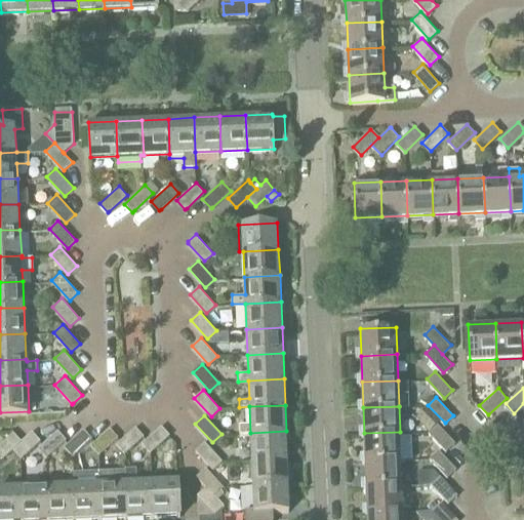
[(446,449),(455,439),(438,422),(429,431),(446,449)]
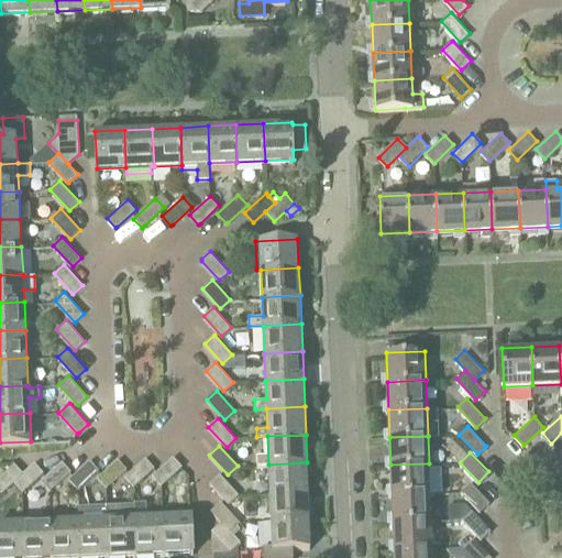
[(174,456),(152,474),(161,484),(183,465),(174,456)]
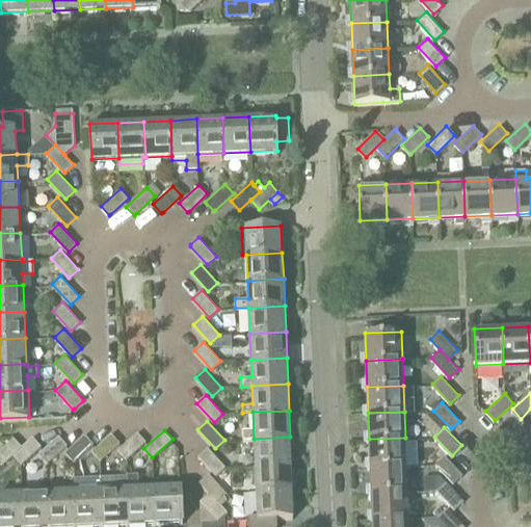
[(127,458),(144,441),(136,432),(117,449),(127,458)]
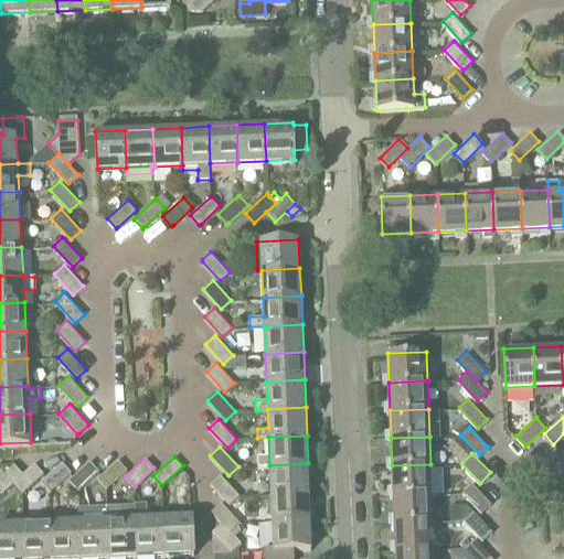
[(106,487),(126,470),(117,460),(97,477),(106,487)]
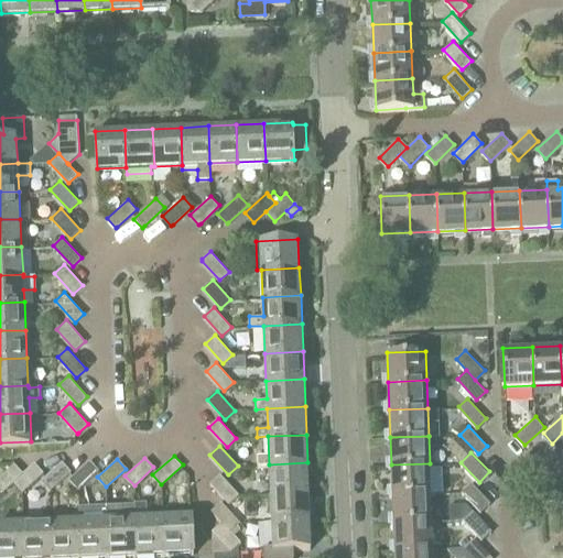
[(78,488),(97,470),(88,460),(69,478),(78,488)]
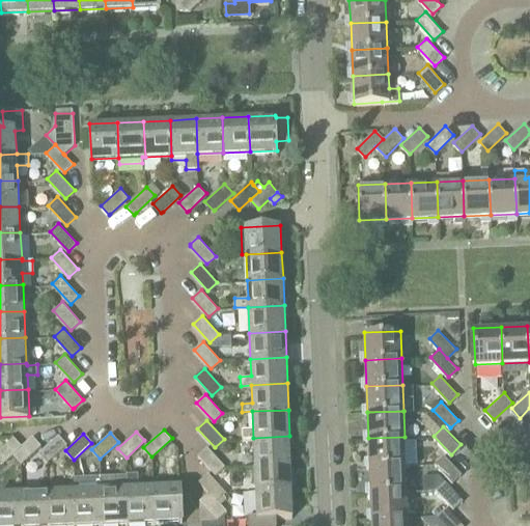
[(48,461),(65,444),(57,435),(39,451),(48,461)]
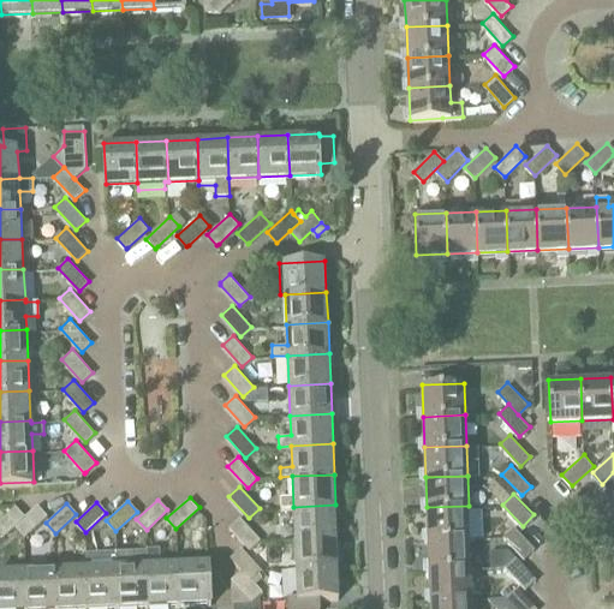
[(25,514),(24,515),(16,524),(25,535),(46,515),(36,505),(25,514)]
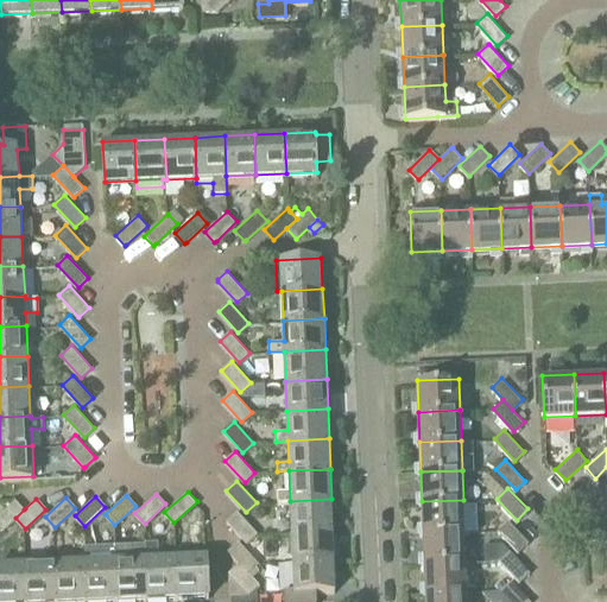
[(292,531),(333,528),(332,499),(290,501),(292,531)]
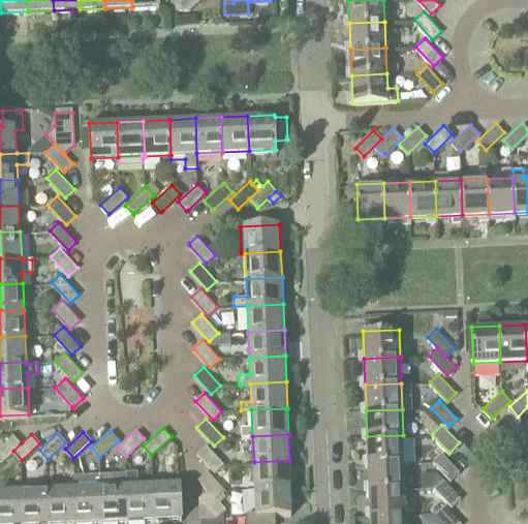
[(368,463),(404,461),(403,435),(367,436),(368,463)]
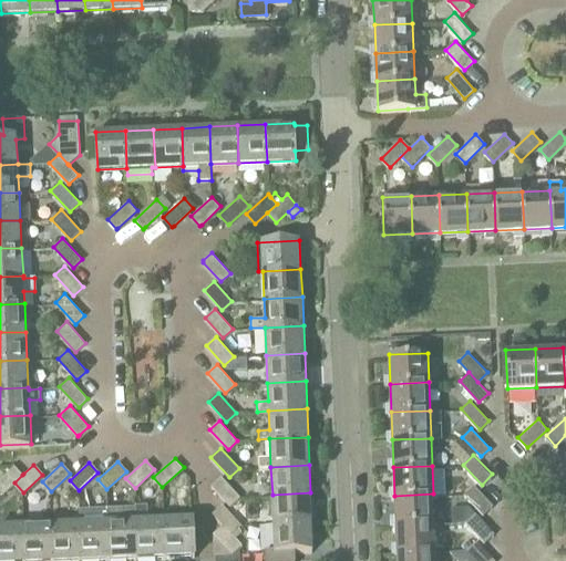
[(14,482),(22,475),(14,467),(0,479),(0,495),(0,496),(14,482)]
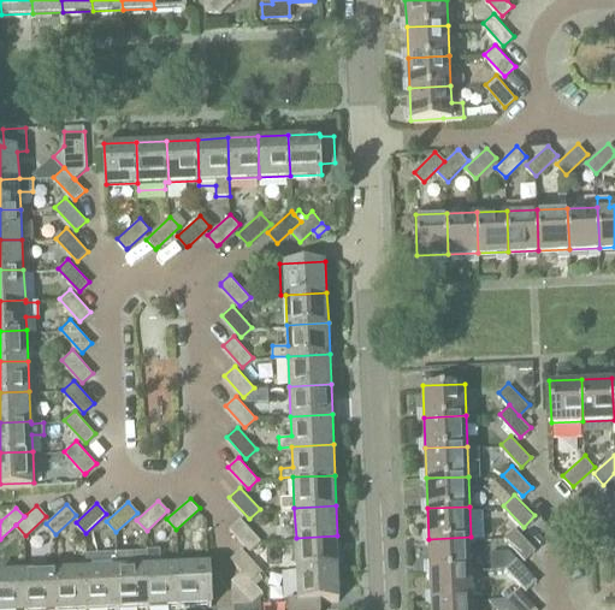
[(250,549),(261,539),(241,517),(231,527),(250,549)]
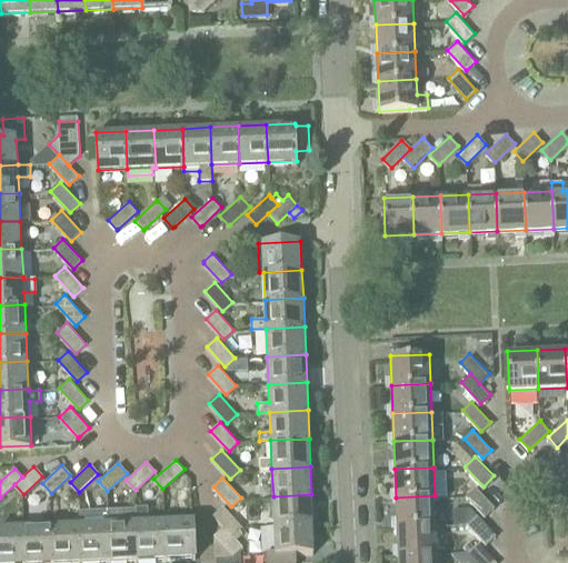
[(485,515),(494,506),(476,485),(466,494),(485,515)]
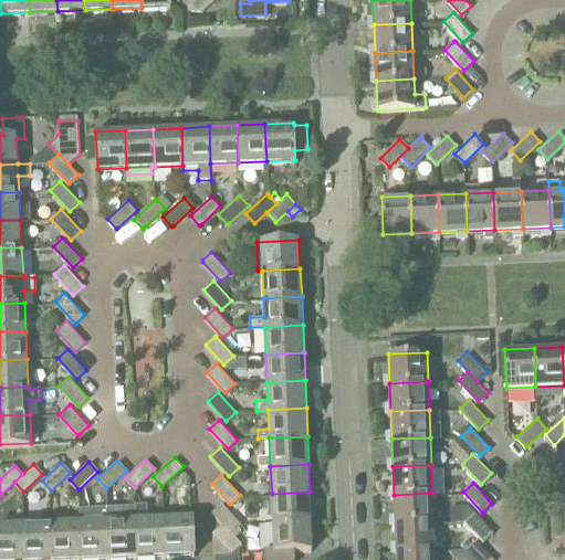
[(542,502),(557,500),(557,489),(542,489),(542,502)]
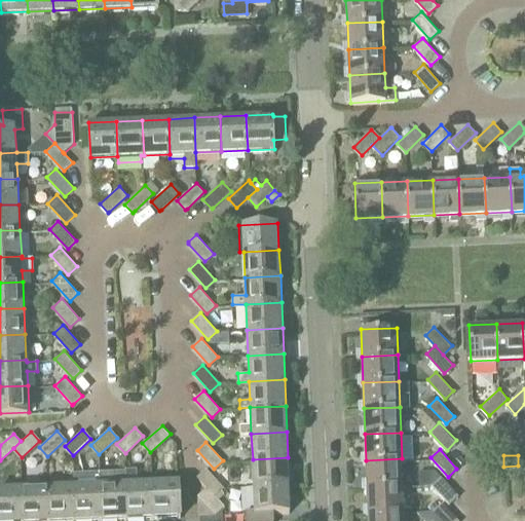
[(239,470),(240,457),(226,456),(225,470),(239,470)]
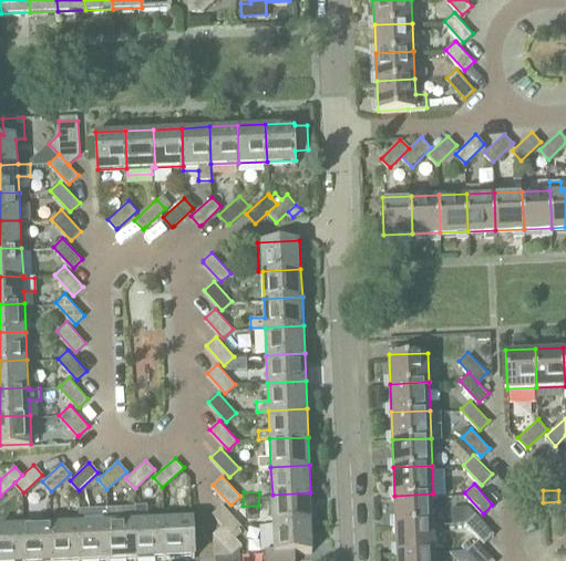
[(274,522),(311,520),(310,492),(273,495),(274,522)]
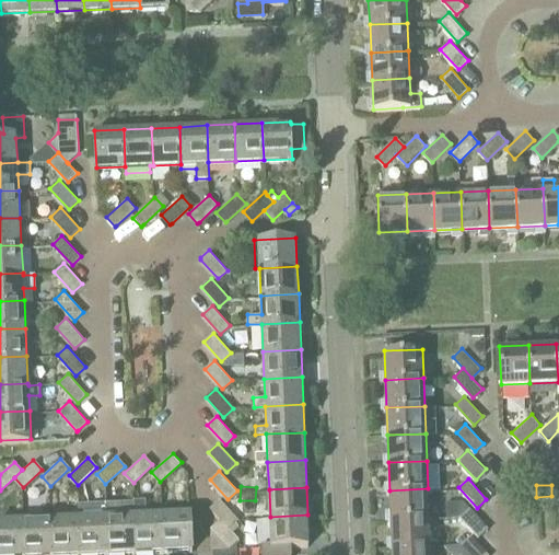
[(391,518),(429,517),(428,488),(389,490),(391,518)]
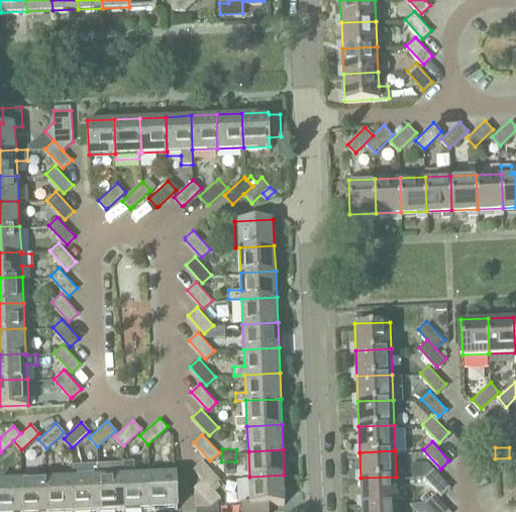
[(212,486),(216,482),(220,478),(204,461),(195,469),(203,478),(212,486)]
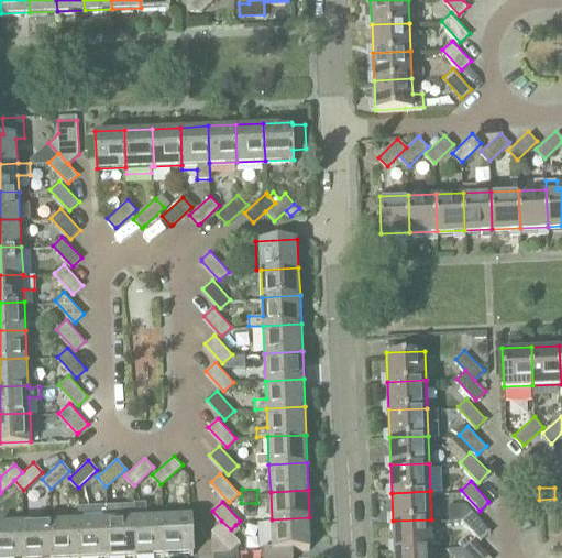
[(138,554),(135,510),(135,505),(107,506),(108,518),(110,555),(138,554)]
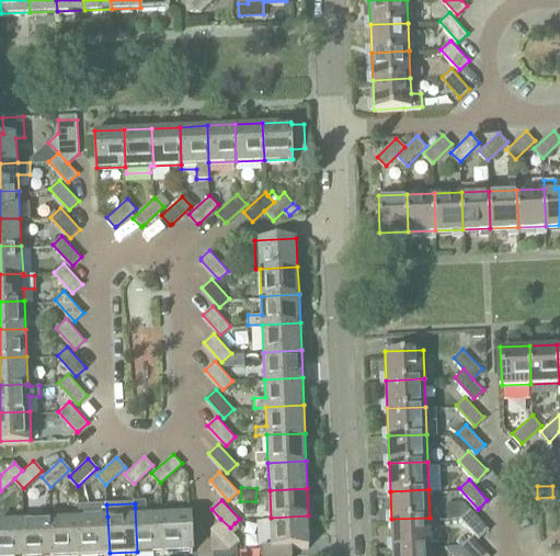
[(164,551),(162,514),(145,514),(145,508),(135,508),(137,552),(164,551)]
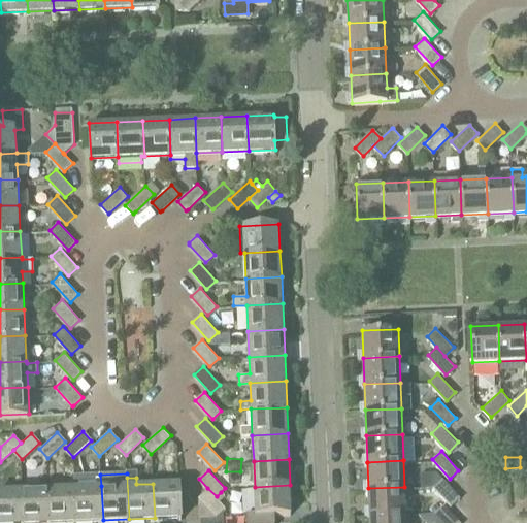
[(451,504),(460,496),(442,478),(433,485),(451,504)]
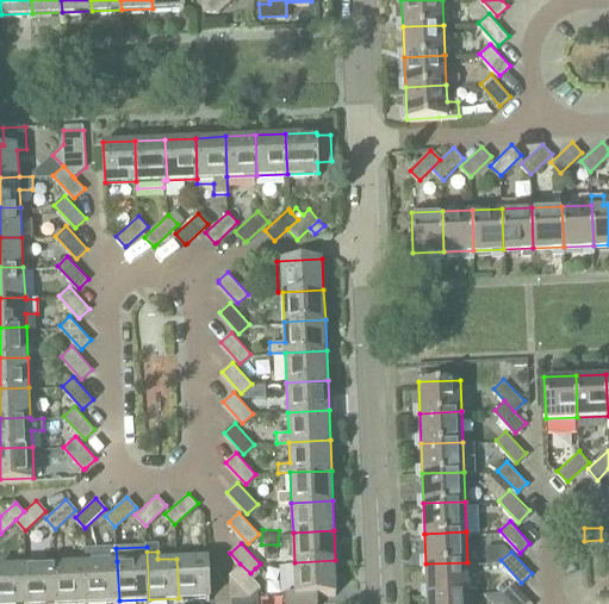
[(176,559),(179,598),(210,597),(207,556),(176,559)]
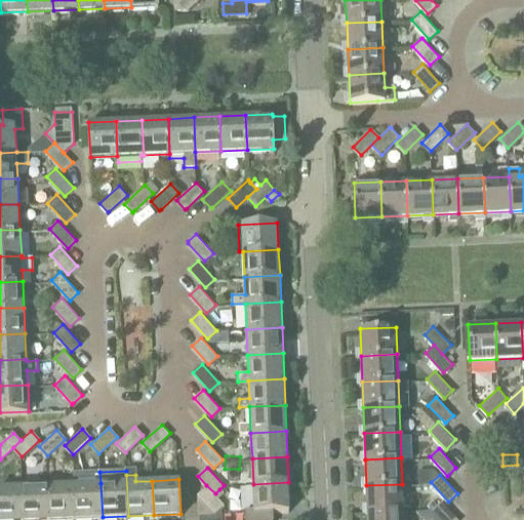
[(288,482),(253,484),(254,512),(246,512),(246,519),(273,519),(273,511),(289,511),(288,482)]
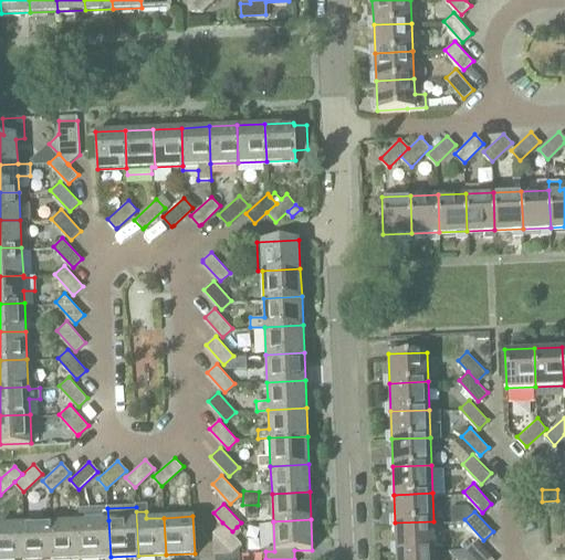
[(82,558),(111,557),(108,520),(81,521),(82,558)]
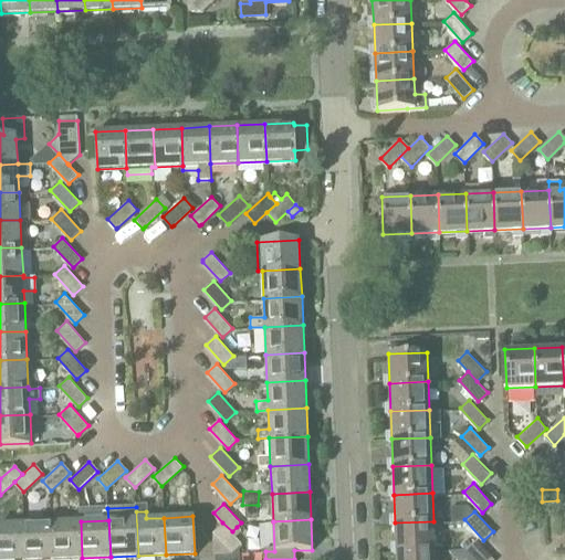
[(54,559),(82,558),(81,521),(52,522),(54,559)]
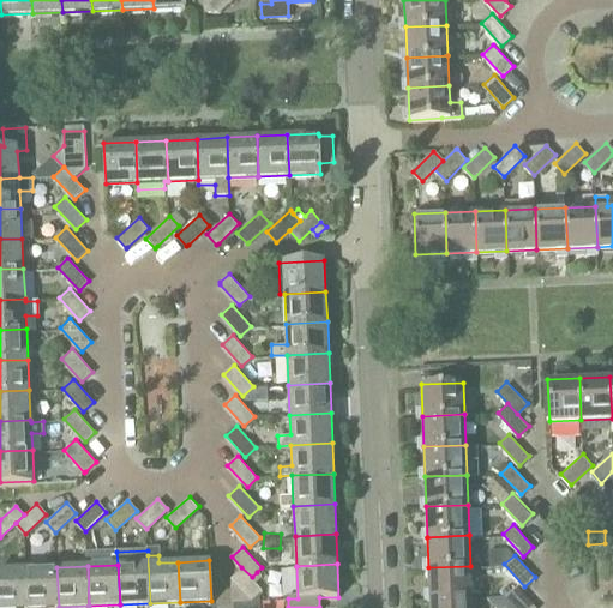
[(430,597),(472,596),(470,566),(428,567),(430,597)]
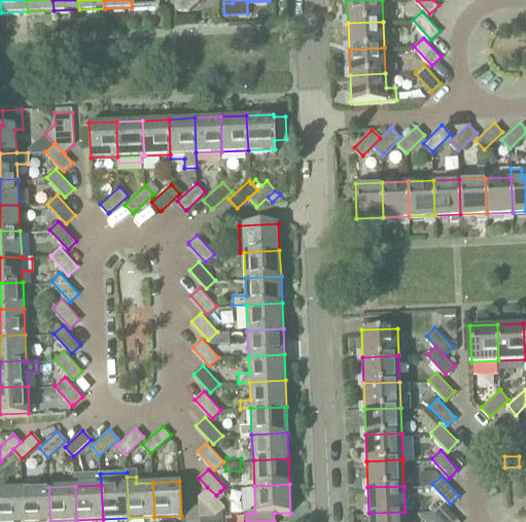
[(24,521),(39,521),(50,521),(48,487),(23,488),(24,521)]
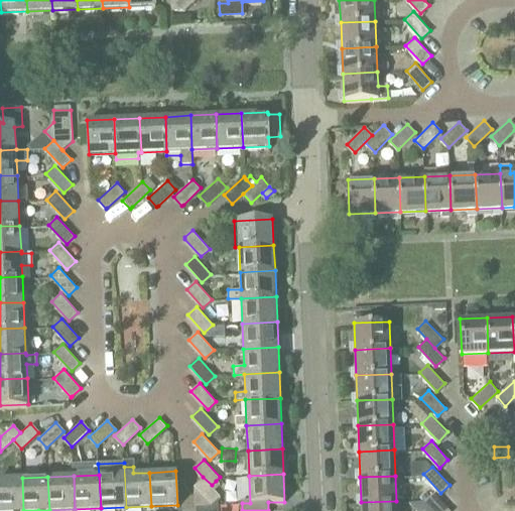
[(220,486),(216,481),(212,485),(203,477),(195,484),(195,498),(196,502),(212,501),(218,495),(219,493),(215,489),(220,486)]
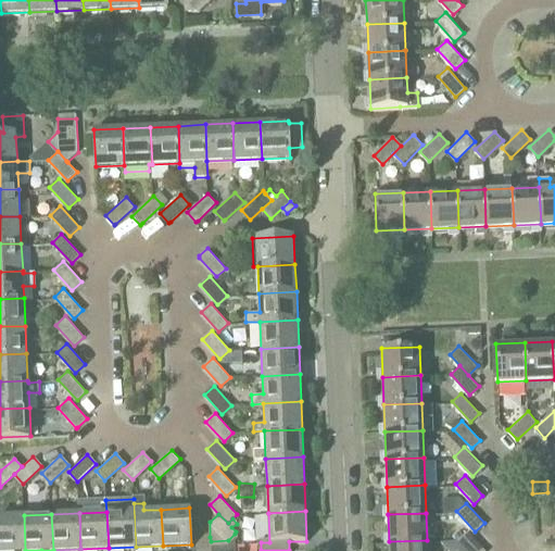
[(0,550),(25,550),(24,515),(0,516),(0,550)]
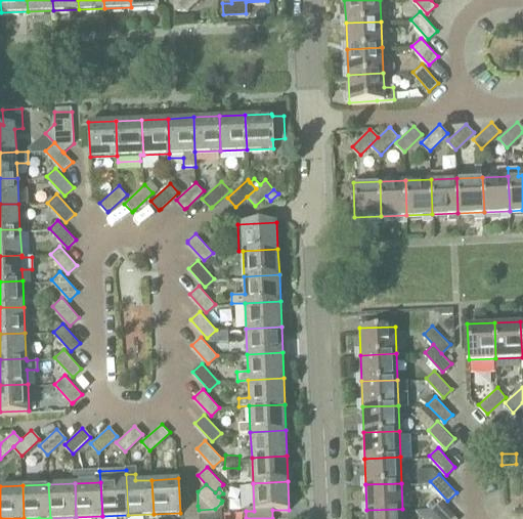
[(441,518),(455,518),(458,518),(440,500),(431,508),(441,518)]
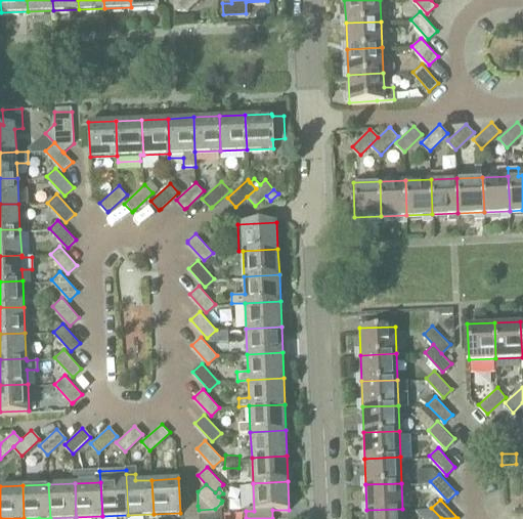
[(199,510),(199,512),(199,517),(199,518),(221,518),(221,503),(215,509),(199,510)]
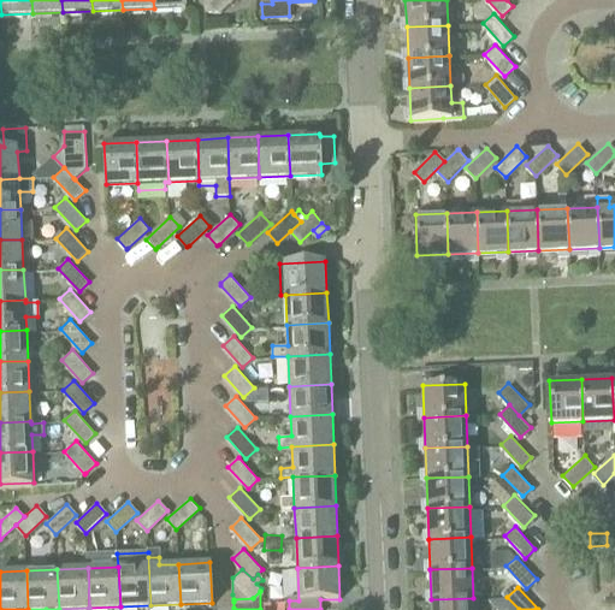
[(473,609),(473,598),(431,599),(431,609),(473,609)]
